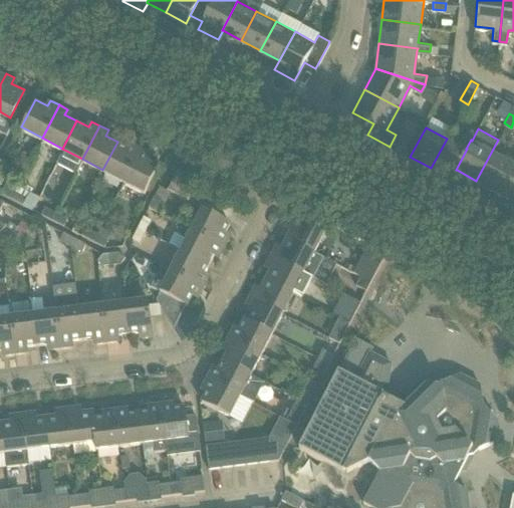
[(467,149),(466,149),(447,139),(431,168),(452,179),(457,170),(456,170),(467,149)]
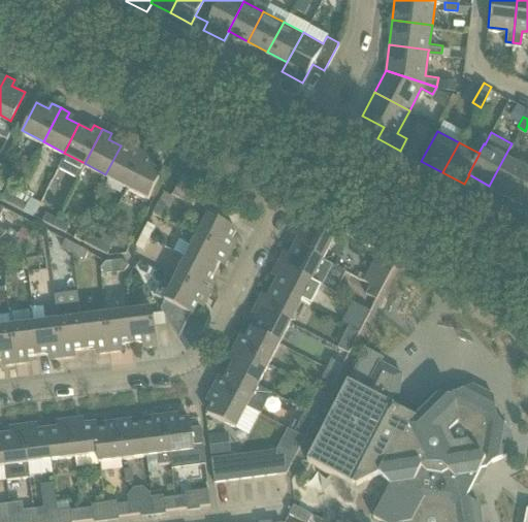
[(127,185),(144,151),(135,147),(132,152),(121,145),(105,174),(127,185)]
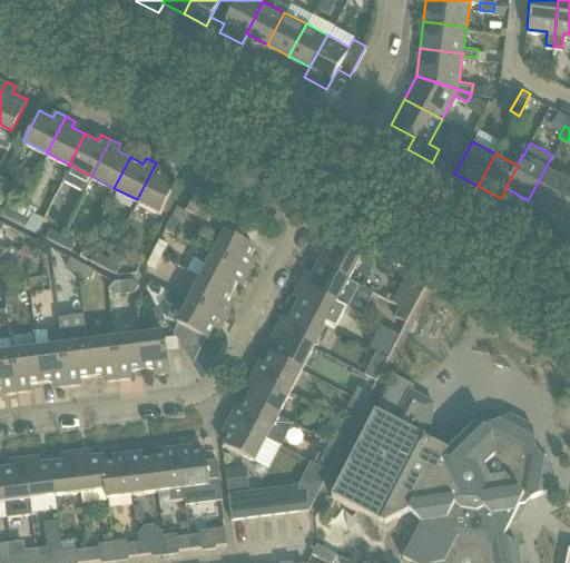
[(165,167),(156,163),(137,199),(160,211),(176,180),(161,174),(165,167)]
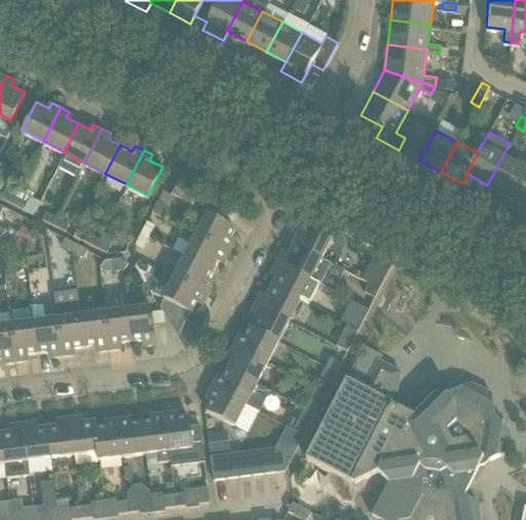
[(509,195),(524,165),(503,154),(487,185),(509,195)]
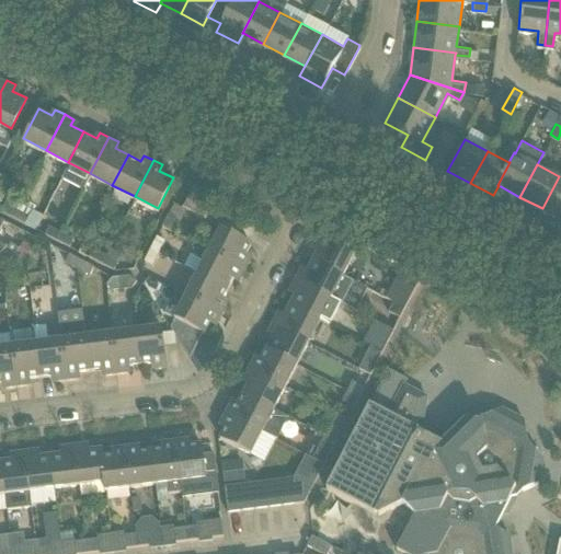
[(560,218),(560,176),(559,176),(542,208),(560,218)]
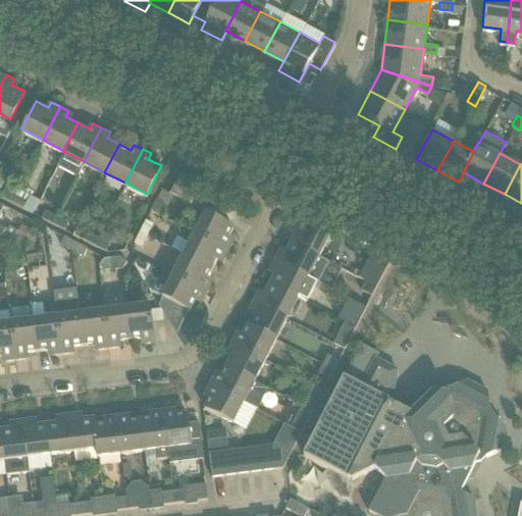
[(191,201),(199,185),(202,179),(180,168),(169,190),(173,192),(191,201)]
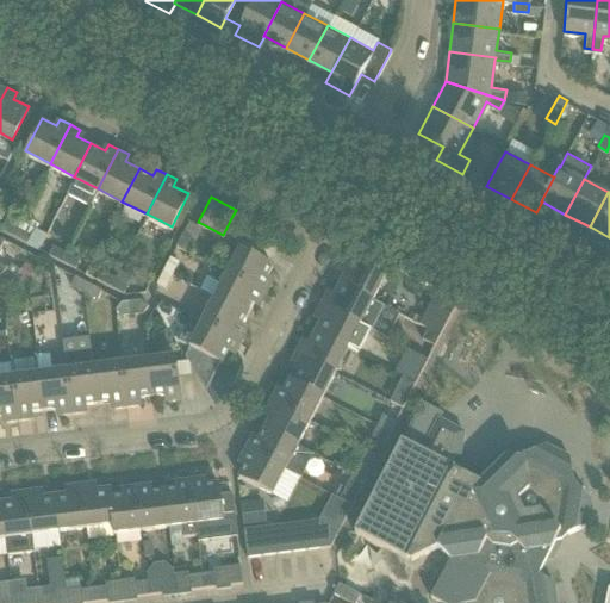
[(14,234),(22,218),(8,211),(0,227),(14,234)]
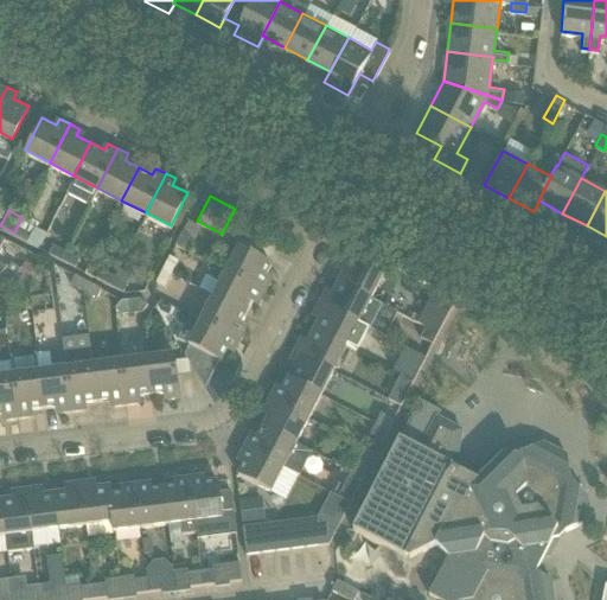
[(202,223),(197,221),(189,216),(176,242),(184,246),(191,233),(195,235),(202,223)]
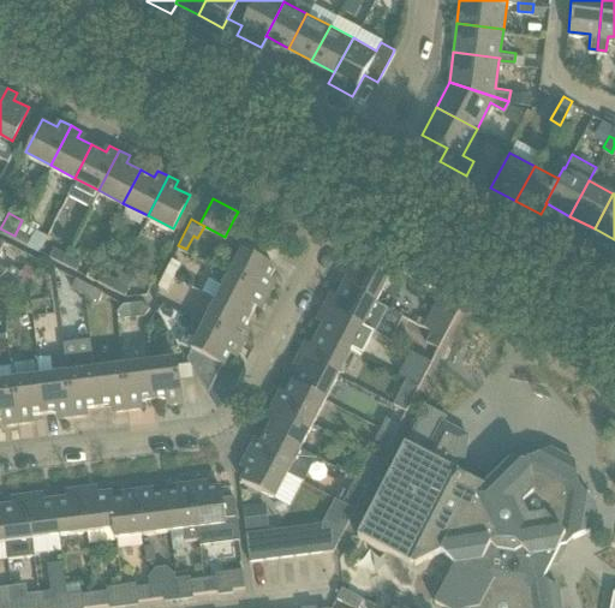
[(28,242),(35,227),(22,220),(15,236),(28,242)]
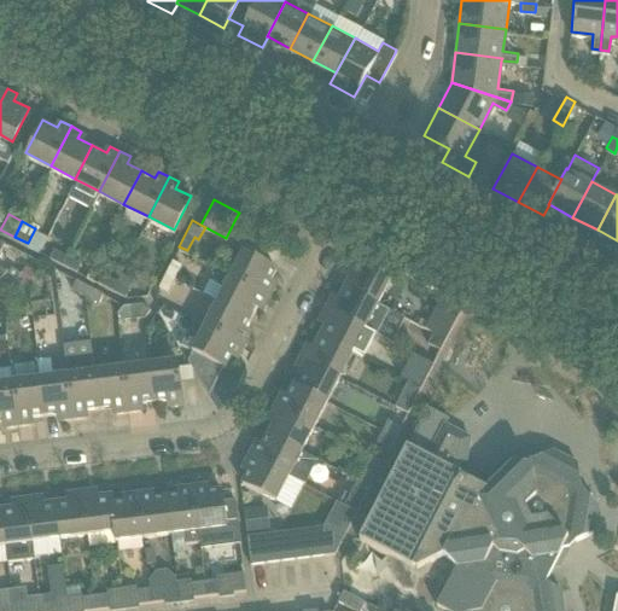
[(63,261),(68,252),(53,246),(50,255),(63,261)]
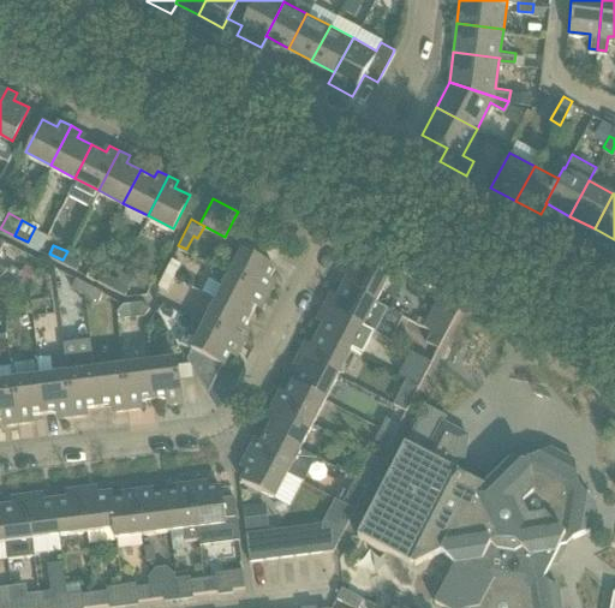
[(275,263),(242,246),(230,272),(268,292),(274,282),(267,279),(275,263)]
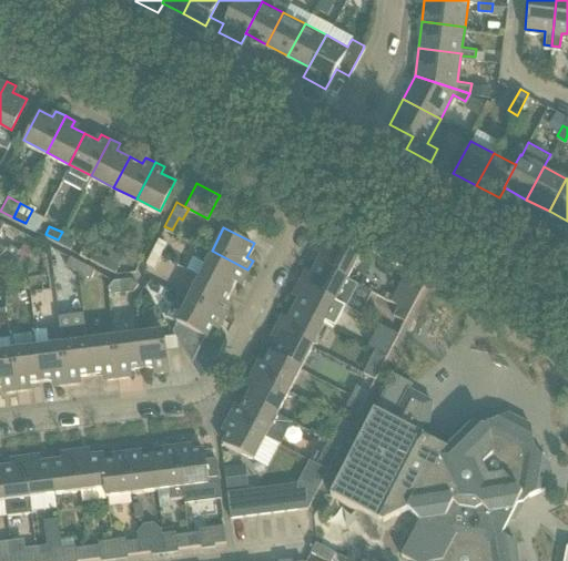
[(74,238),(62,232),(58,240),(70,246),(74,238)]
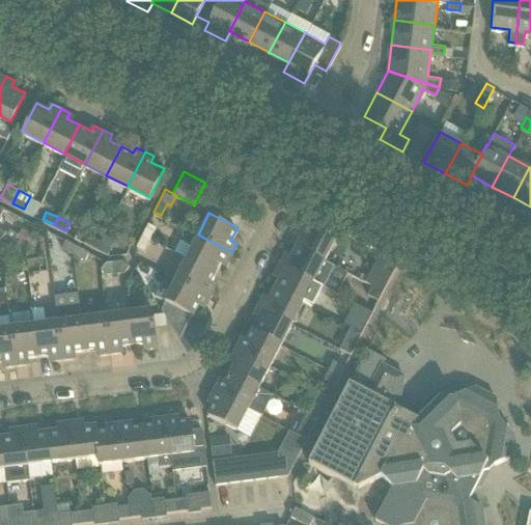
[(325,257),(335,236),(301,218),(297,228),(302,230),(296,243),(325,257)]
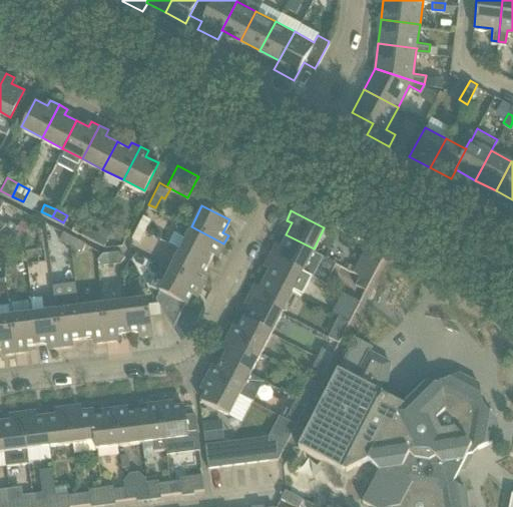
[(150,216),(143,213),(137,224),(144,228),(150,216)]
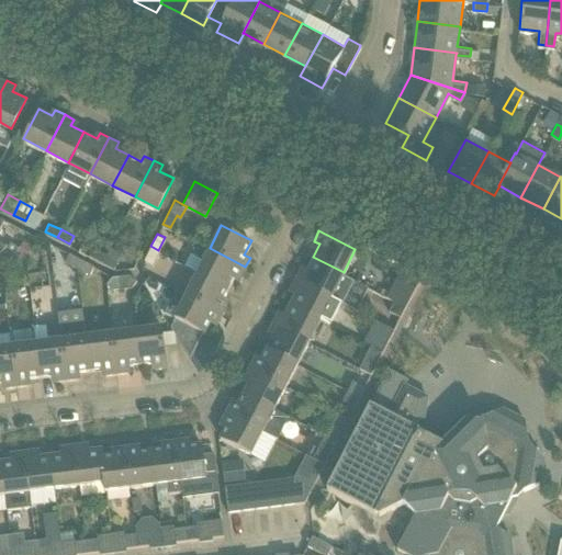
[(245,267),(210,248),(200,242),(194,252),(204,257),(198,270),(228,285),(235,273),(240,276),(245,267)]
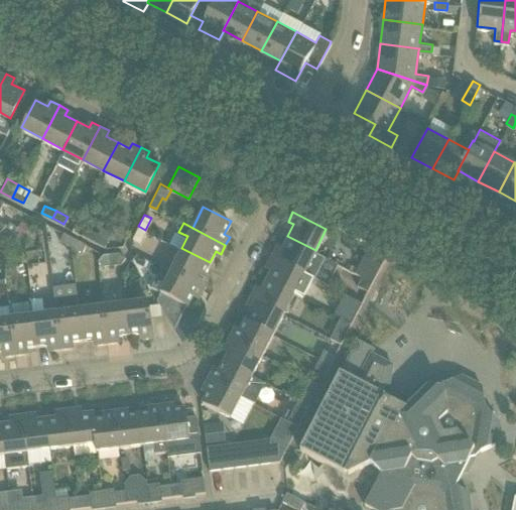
[(140,241),(145,230),(138,226),(133,237),(140,241)]
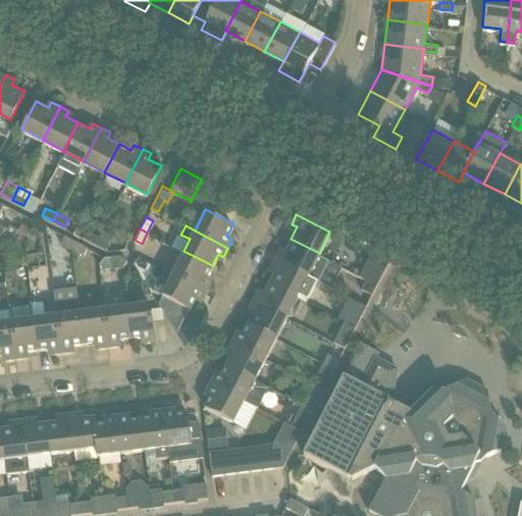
[(95,242),(98,235),(87,229),(83,237),(95,242)]
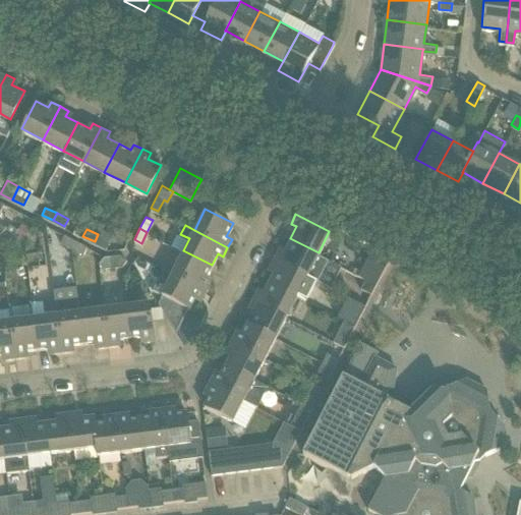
[(71,246),(75,239),(64,233),(60,240),(71,246)]
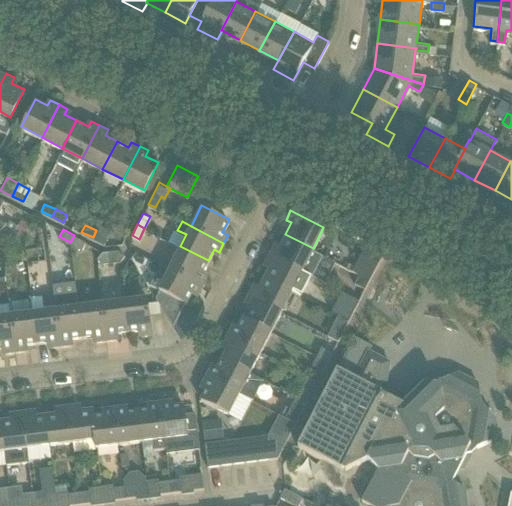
[(107,236),(96,230),(93,237),(104,243),(107,236)]
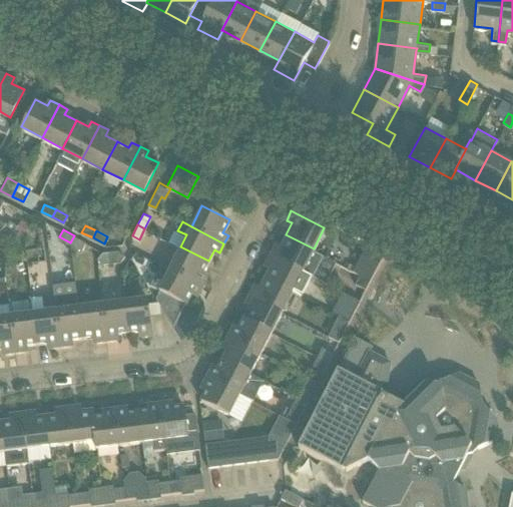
[(323,255),(314,248),(286,234),(280,246),(274,243),(270,252),(313,275),(323,255)]
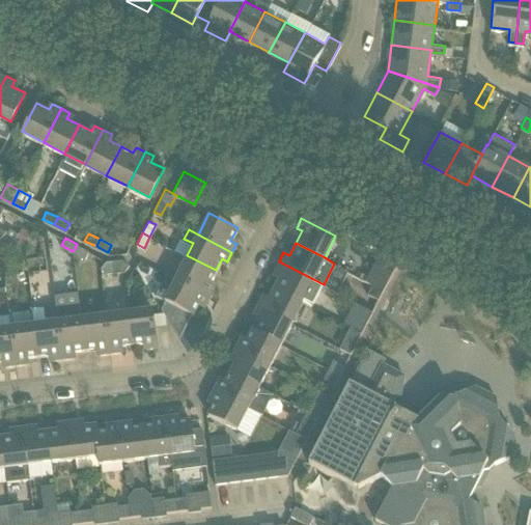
[(85,256),(88,249),(77,244),(73,251),(85,256)]
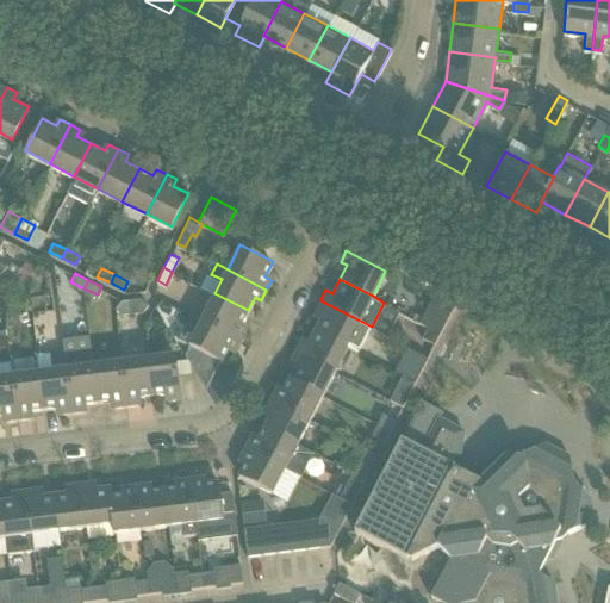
[(240,324),(248,310),(215,293),(203,317),(242,339),(247,328),(240,324)]
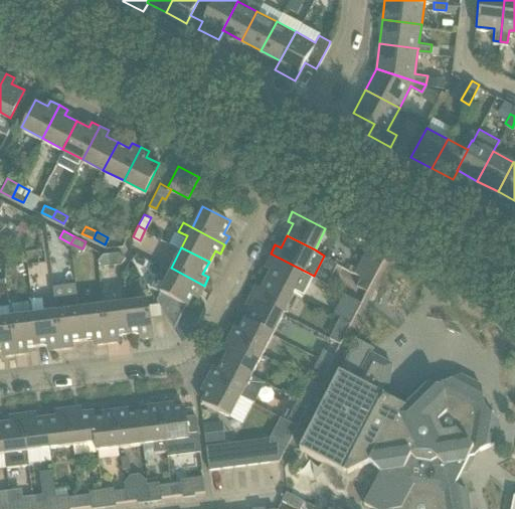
[(120,262),(126,255),(119,249),(115,250),(116,263),(120,262)]
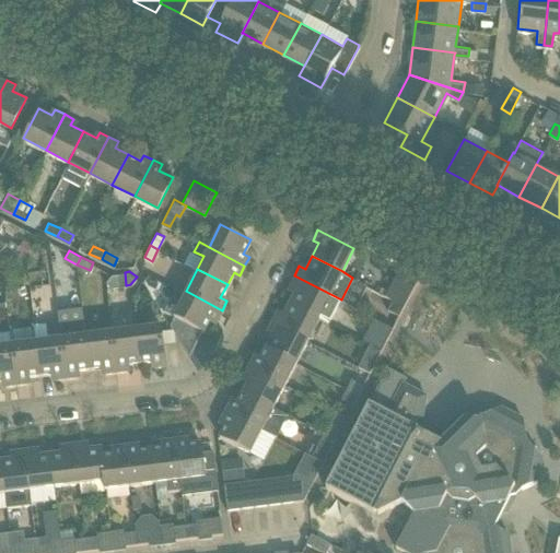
[(126,285),(125,272),(116,273),(118,286),(126,285)]
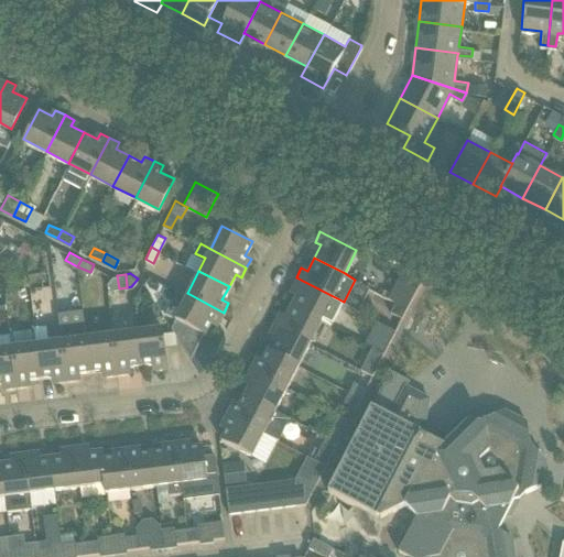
[(119,288),(117,275),(112,275),(107,283),(114,288),(119,288)]
